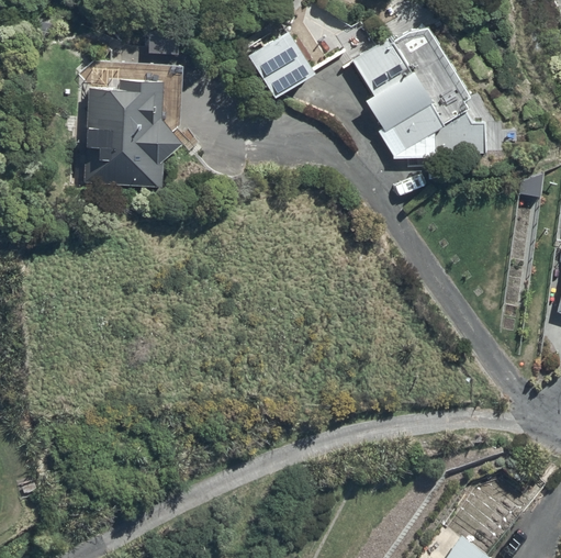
[(386,37),(351,58),(373,95),(365,100),(380,126),(376,130),(393,157),(437,158),(437,151),(485,152),(485,116),(472,116),(462,99),(468,95),(427,28),(411,28),(389,41),(386,37)]
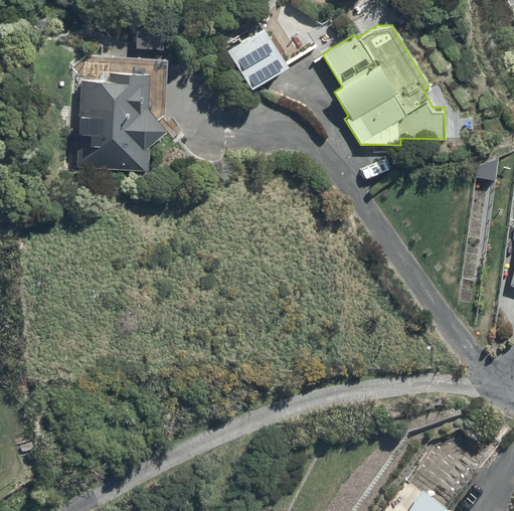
[(166,29),(138,28),(137,50),(165,51),(166,29)]
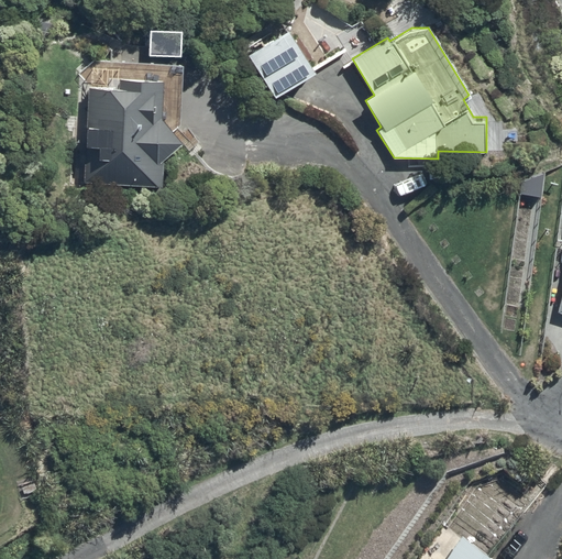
[(315,75),(288,33),(249,57),(275,99),(315,75)]
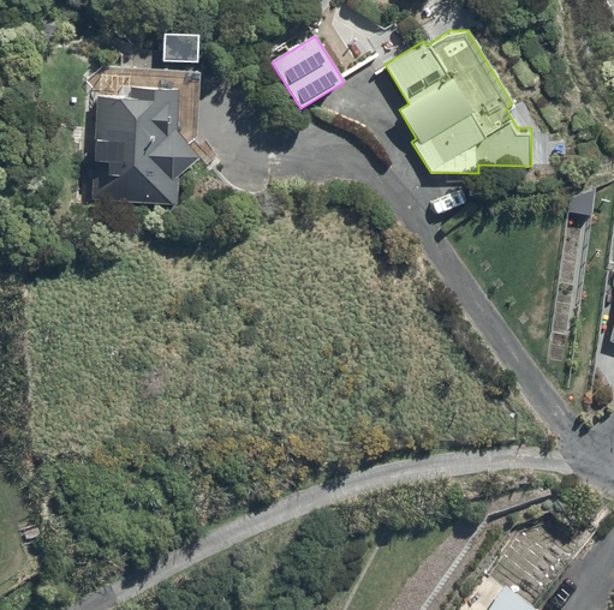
[(97,97),(91,198),(180,202),(182,179),(203,159),(179,132),(182,90),(135,88),(133,100),(97,97)]
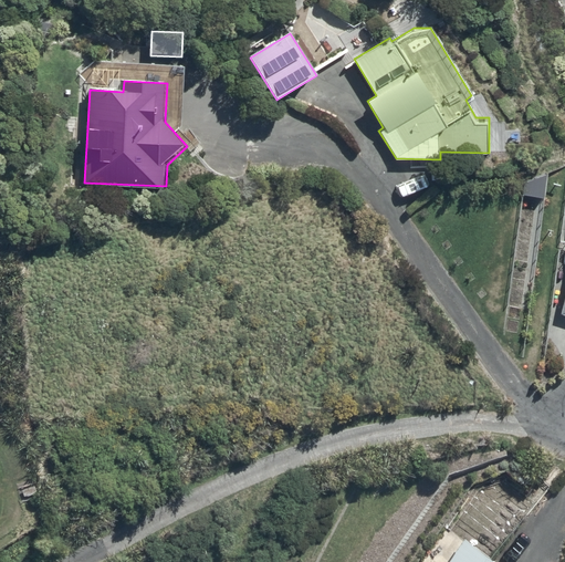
[(498,561),(462,538),(446,561),(498,561)]
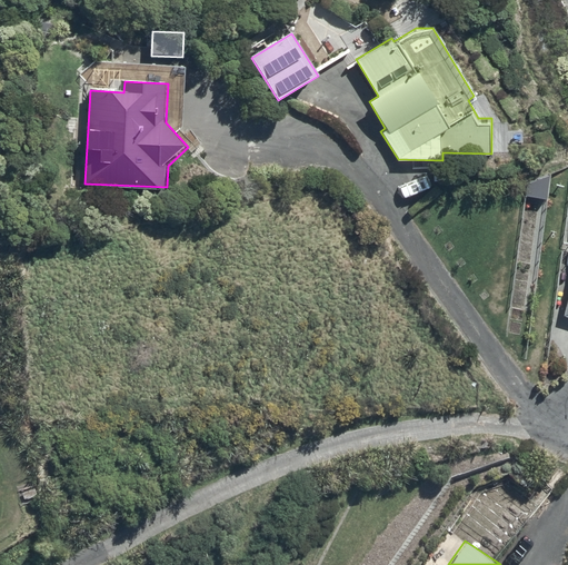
All buildings are outlined.
